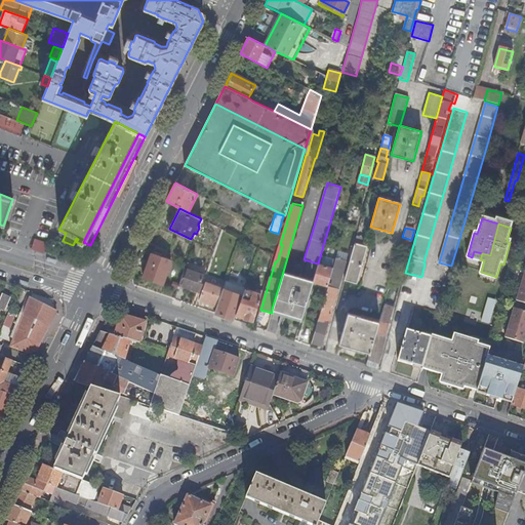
[(364,238),(356,236),(355,242),(345,281),(357,284),(366,247),(363,246),(364,238)]
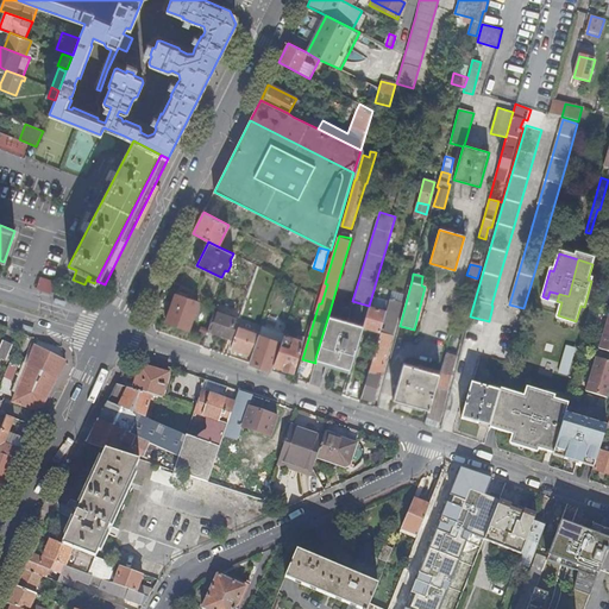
[(473,293),(478,278),(477,278),(466,275),(463,289),(473,293)]
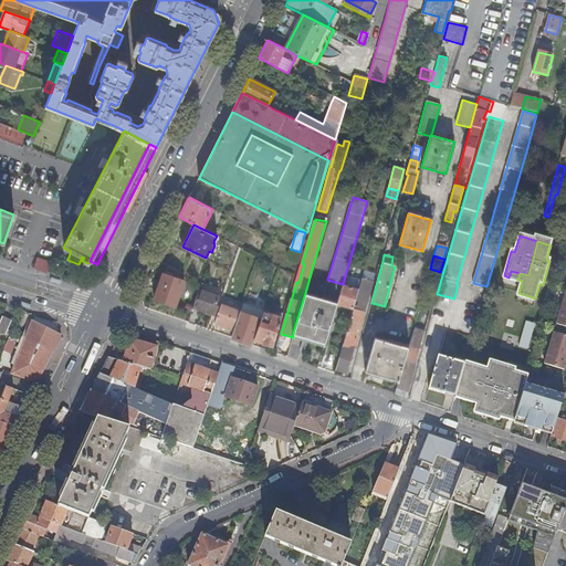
[(509,278),(517,280),(520,273),(511,271),(509,278)]
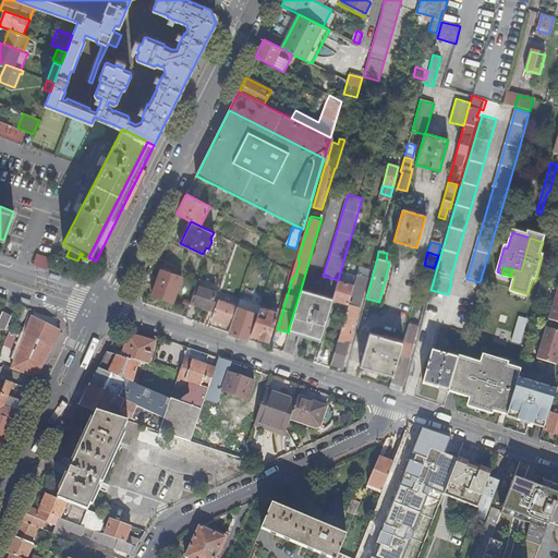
[(161,269),(161,270),(180,280),(181,277),(161,269)]
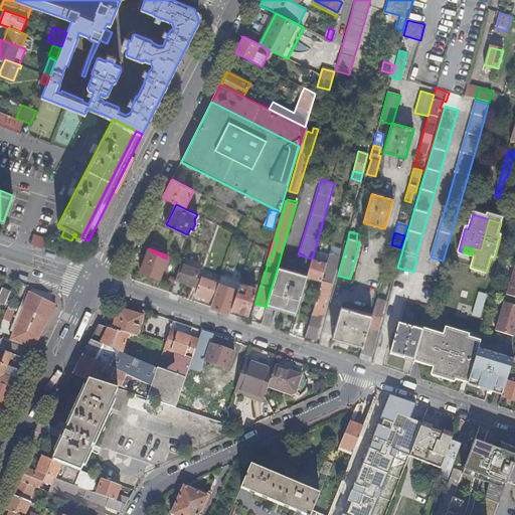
[(159,279),(166,259),(149,249),(140,273),(159,279)]
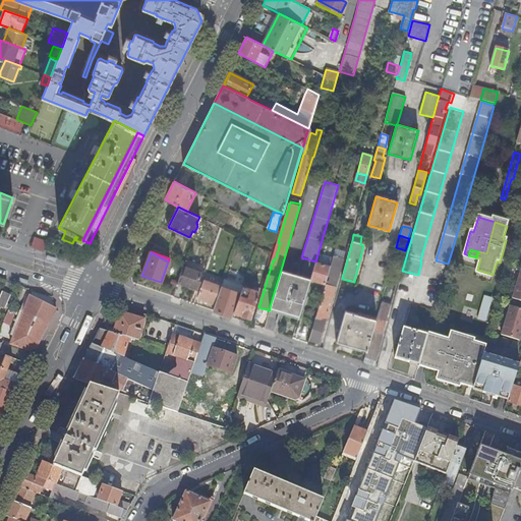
[(326,284),(315,317),(309,340),(320,343),(344,256),(342,255),(341,258),(333,256),(330,267),(327,276),(330,277),(328,284),(326,284)]
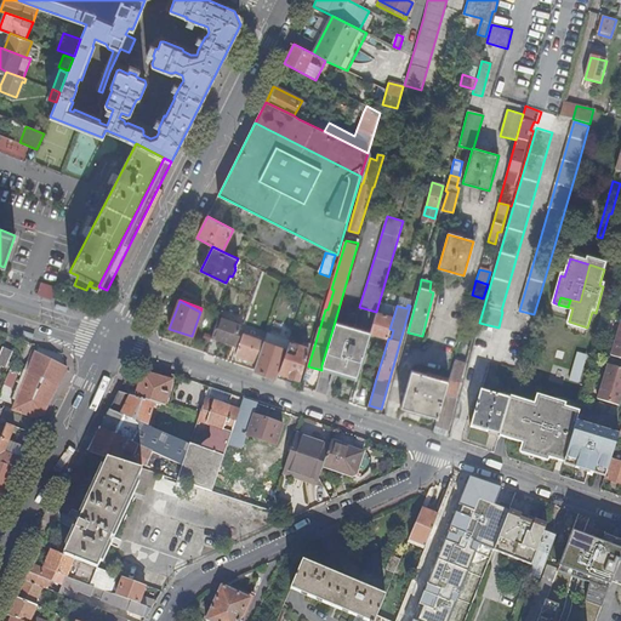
[(211,336),(237,345),(244,324),(243,324),(245,318),(221,311),(220,315),(218,315),(216,319),(211,336)]
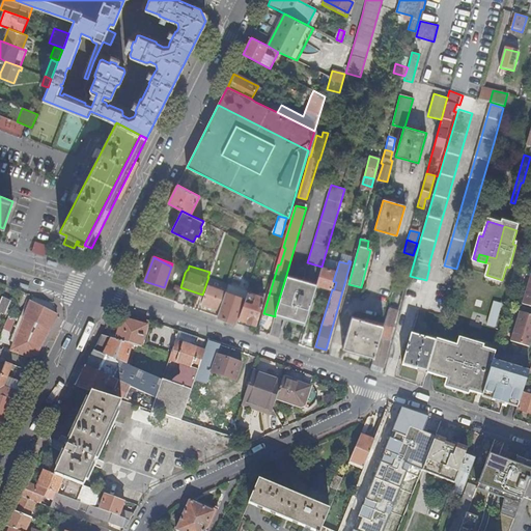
[(316,285),(331,289),(333,281),(336,272),(322,267),(316,284),(316,285)]
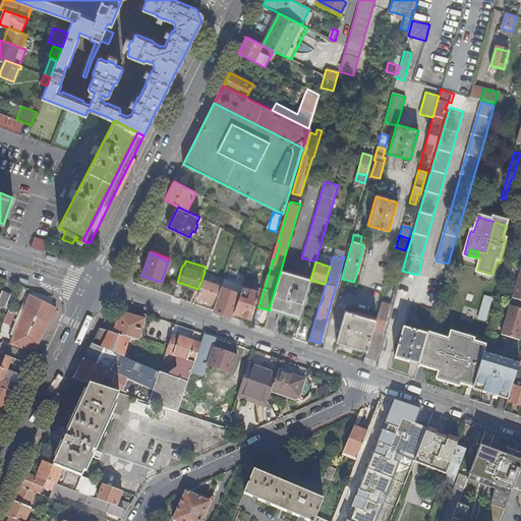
[(270,306),(299,315),(310,280),(310,279),(281,270),(270,306)]
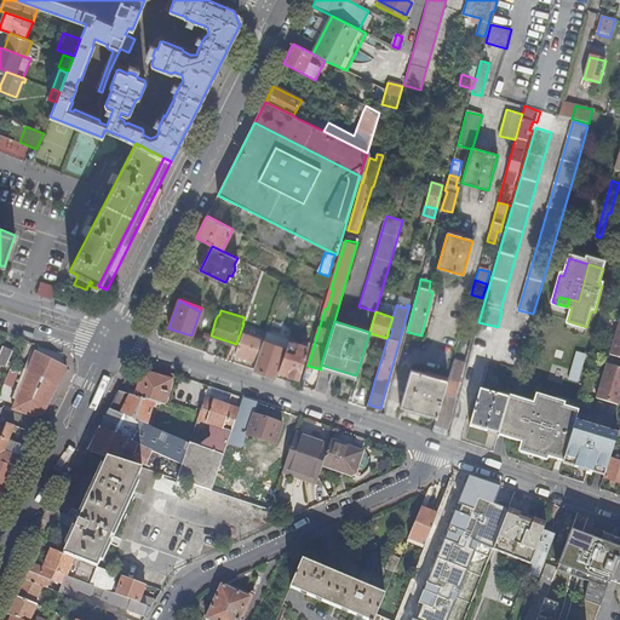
[(290,340),(267,332),(263,342),(256,362),(253,369),(276,378),(279,371),(288,342),(290,340)]
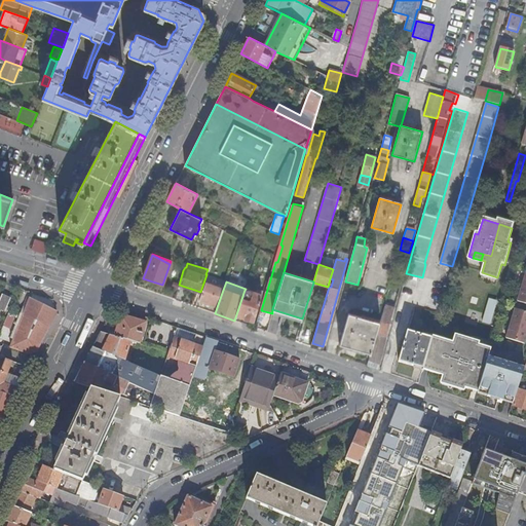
[(208,304),(210,305),(217,307),(223,290),(205,283),(199,301),(208,304)]
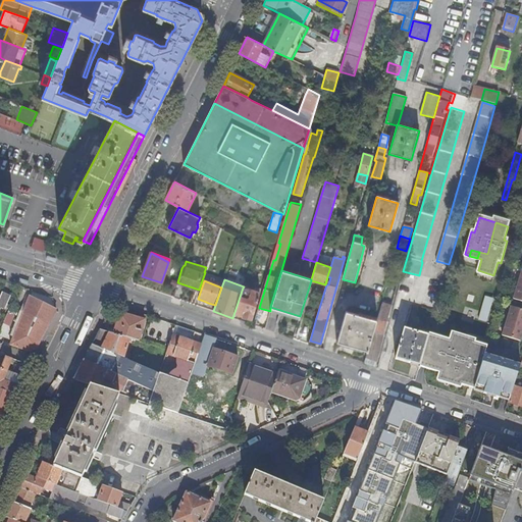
[(251,318),(253,319),(260,293),(243,288),(235,312),(242,315),(242,316),(251,319),(251,318)]
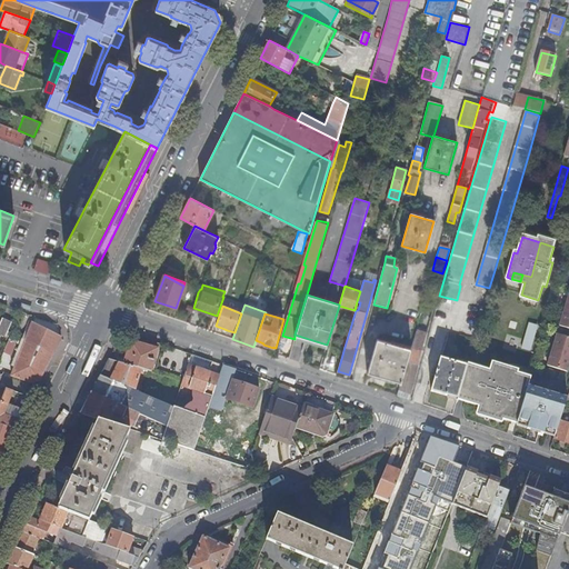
[(3,320),(0,328),(8,332),(12,325),(3,320)]
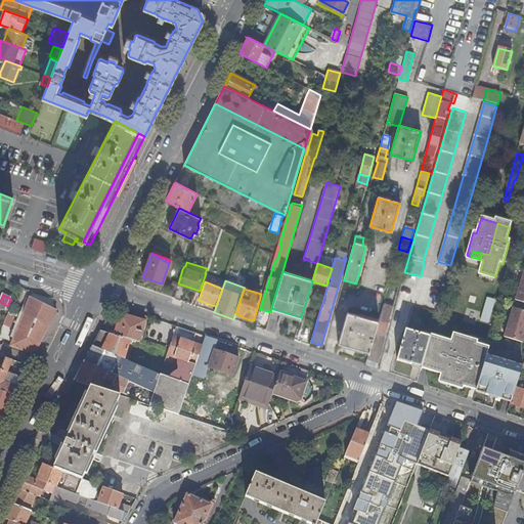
[(13,338),(10,346),(29,353),(36,350),(56,310),(30,297),(24,313),(10,307),(8,313),(18,317),(10,337),(13,338)]
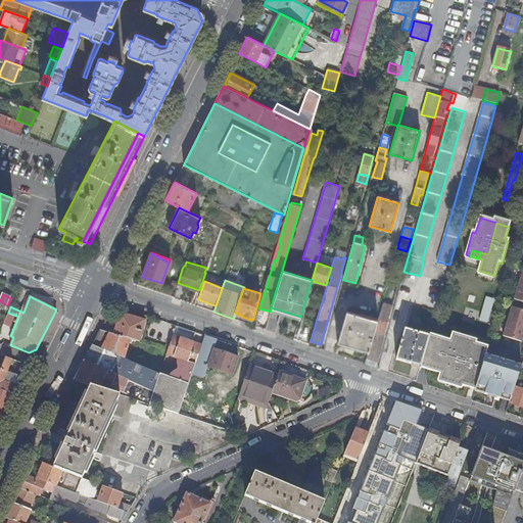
[(484,297),(479,321),(488,323),(493,298),(484,297)]
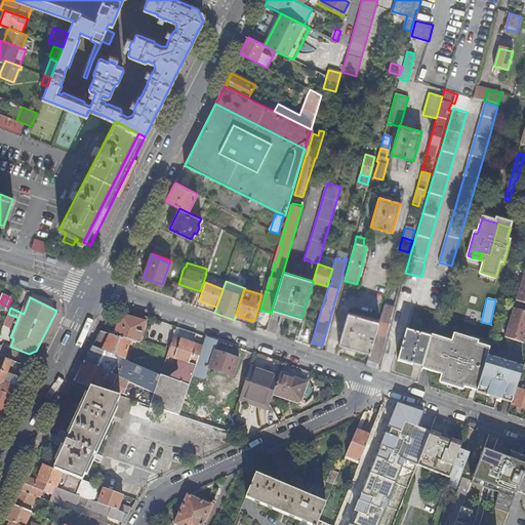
[(370,353),(366,365),(375,368),(377,362),(378,362),(380,354),(378,353),(384,336),(386,336),(394,307),(384,305),(378,323),(377,323),(368,353),(370,353)]
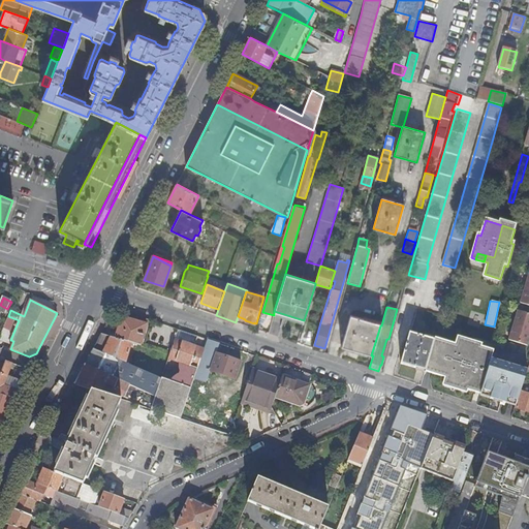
[(528,337),(528,313),(518,310),(508,339),(527,345),(528,337)]
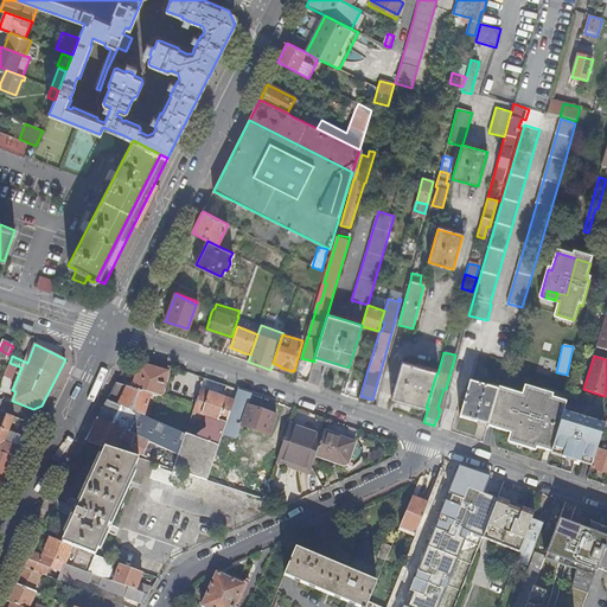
[(391,397),(426,408),(436,374),(403,363),(391,397)]
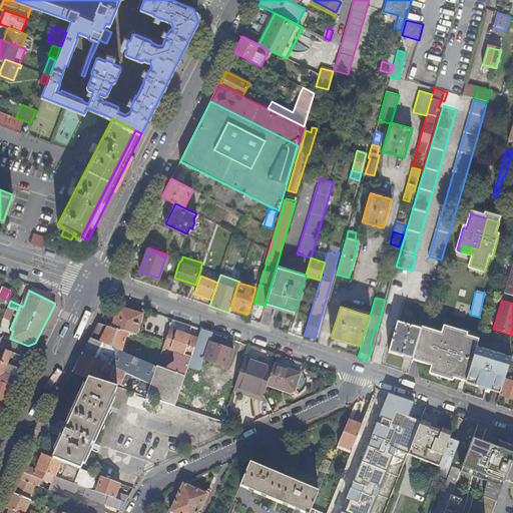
[(118,308),(112,329),(127,333),(136,336),(142,315),(118,308)]
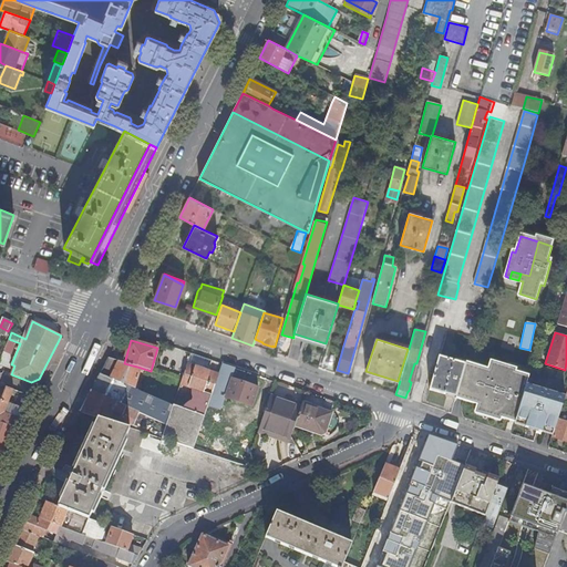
[(10,354),(14,344),(8,341),(3,351),(10,354)]
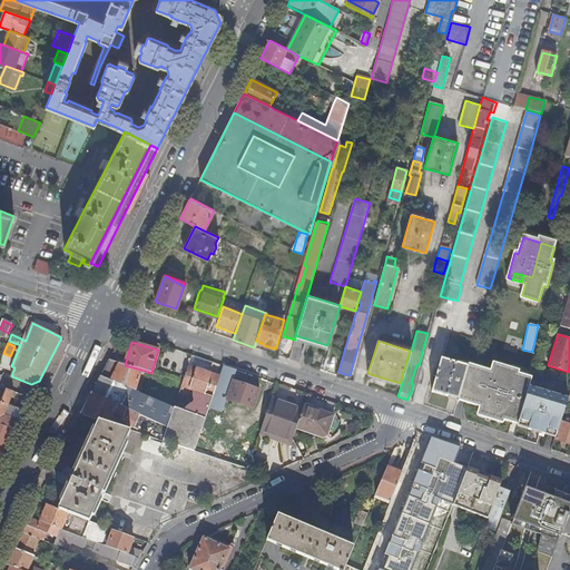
[(209,373),(213,363),(192,355),(188,366),(209,373)]
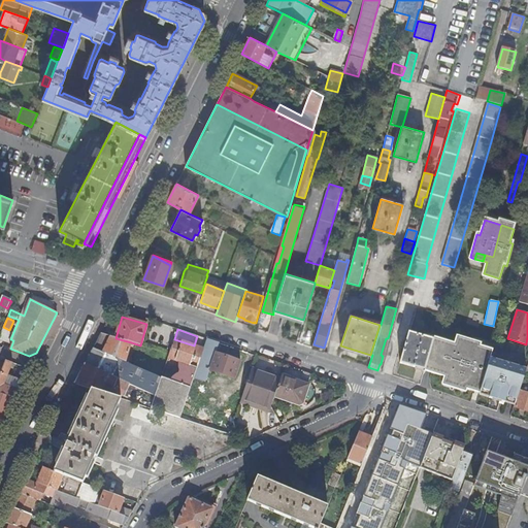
[(424,370),(433,339),(409,332),(400,363),(424,370)]
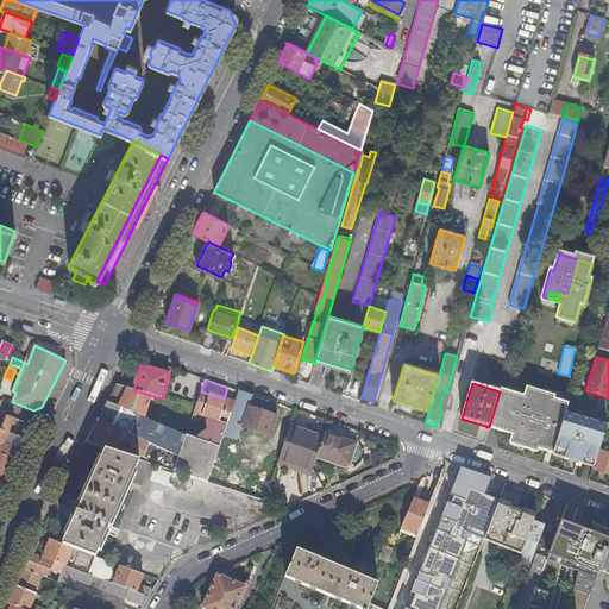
[(144,419),(151,395),(133,390),(117,385),(108,402),(144,419)]
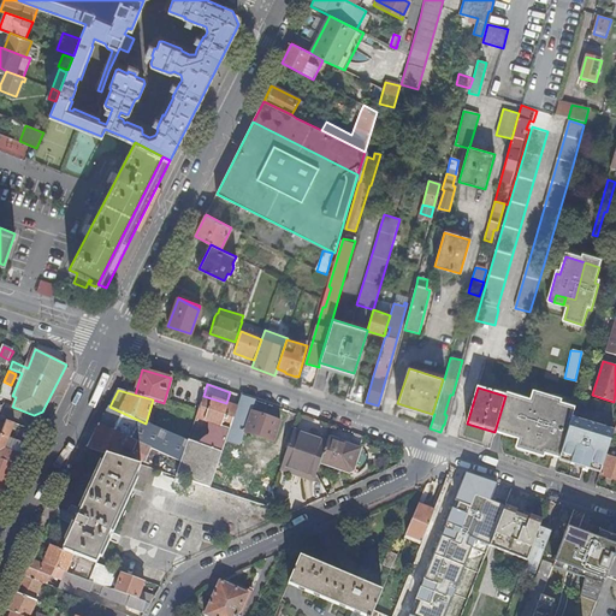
[(496,434),(514,439),(526,401),(507,395),(496,434)]
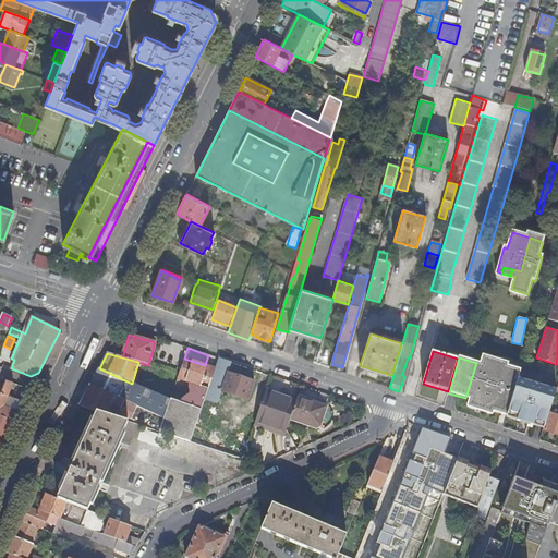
[(205,365),(184,359),(179,374),(178,379),(190,384),(190,386),(199,389),(193,408),(170,400),(164,419),(159,432),(190,443),(215,368),(205,365)]
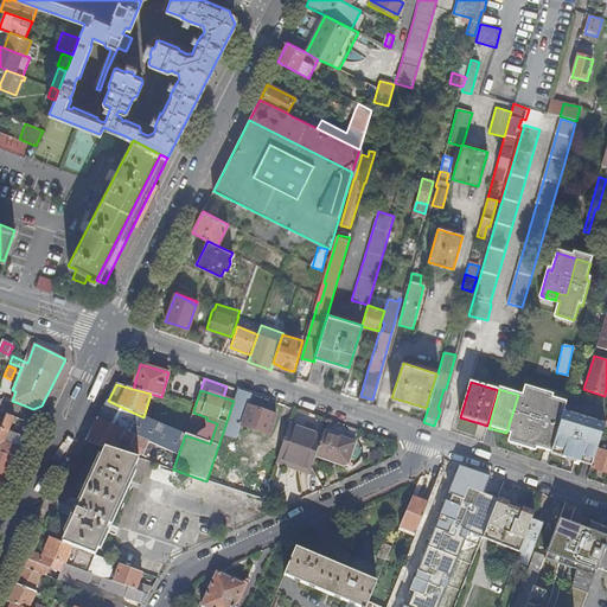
[(509,440),(515,441),(529,393),(524,391),(522,396),(518,395),(506,433),(510,434),(509,440)]
